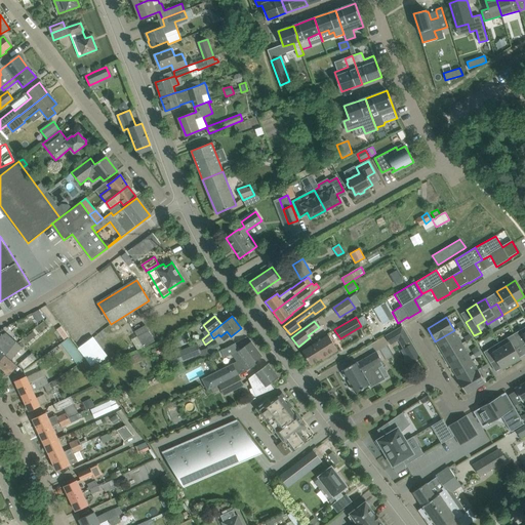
[(35,330),(39,335),(47,326),(43,322),(35,330)]
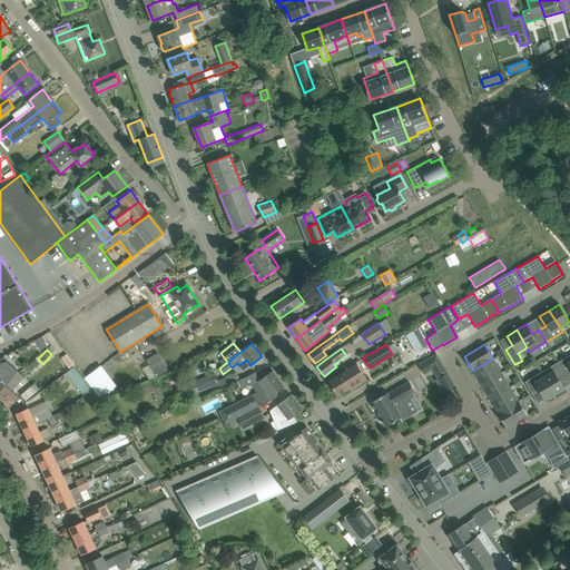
[(158,353),(146,360),(149,364),(156,375),(157,377),(168,370),(158,353)]
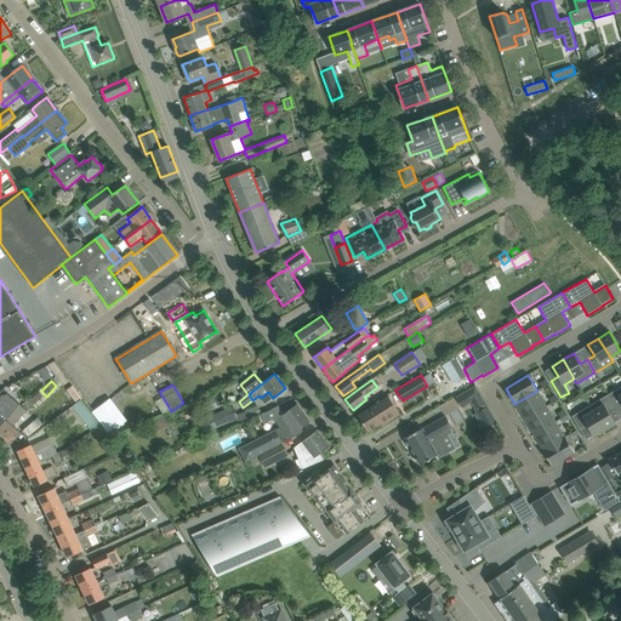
[(73,386),(67,389),(77,402),(83,398),(73,386)]
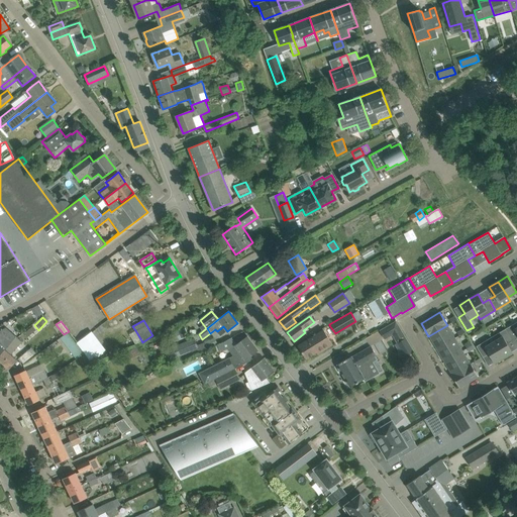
[(392,333),(405,356),(414,351),(396,321),(380,330),(384,338),(392,333)]
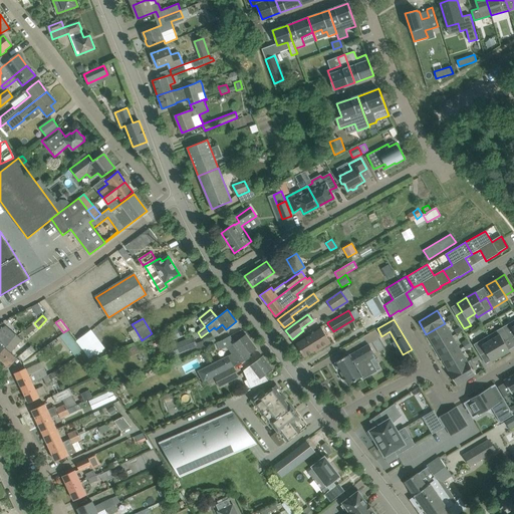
[(510,337),(513,334),(513,319),(503,326),(510,337)]
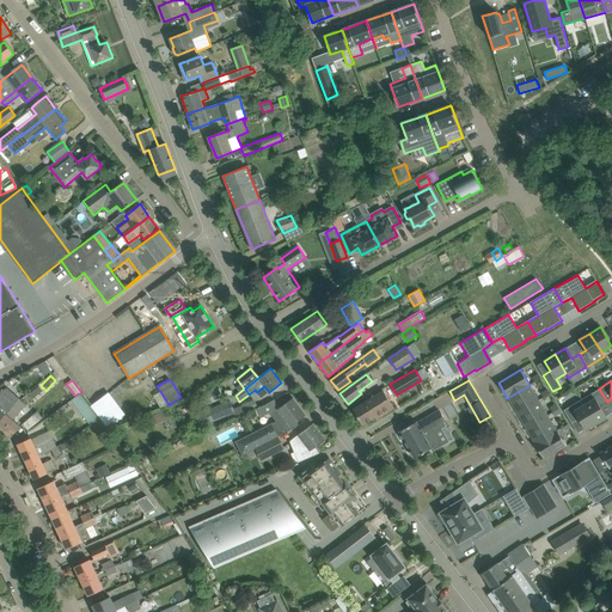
[(530,385),(507,398),(508,398),(518,412),(538,401),(530,385)]
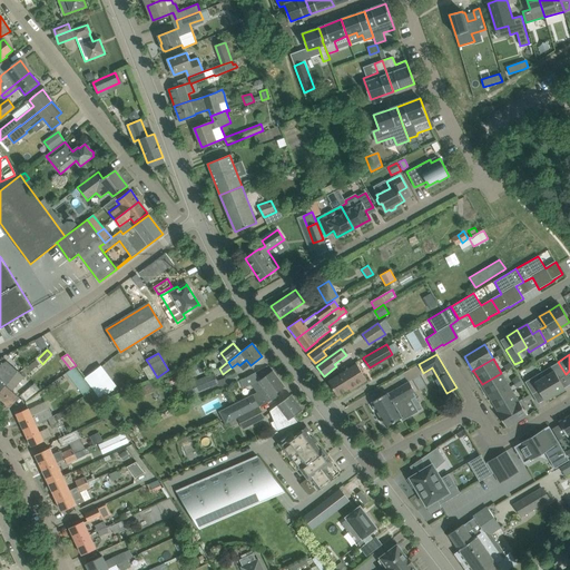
[(207,370),(204,362),(187,369),(192,376),(207,370)]
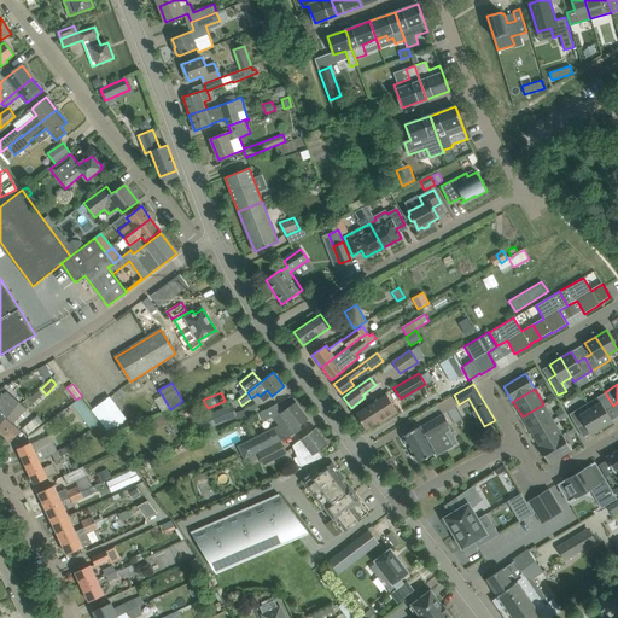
[(587,403),(601,427),(612,421),(606,410),(613,406),(605,392),(587,403)]
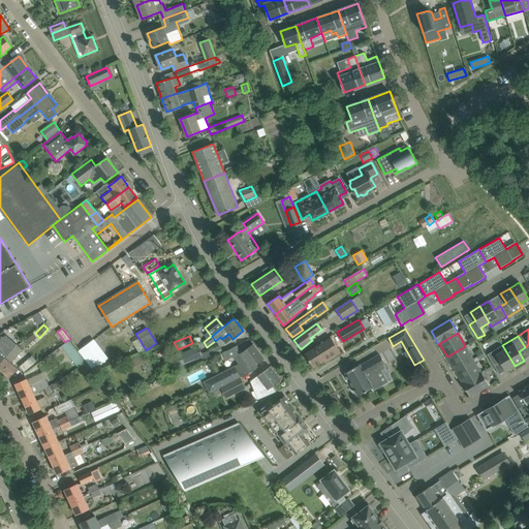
[(0,363),(7,354),(11,349),(0,338),(0,363)]
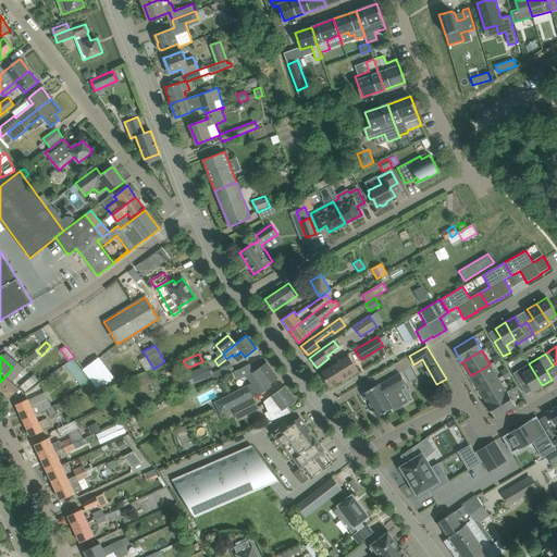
[(348,356),(330,367),(321,373),(330,386),(341,380),(342,381),(358,371),(353,361),(348,356)]
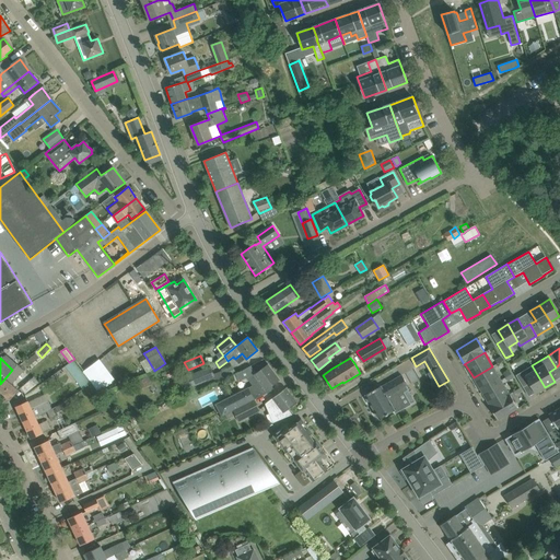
[(69,363),(67,365),(84,388),(92,383),(84,372),(74,359),(69,362),(69,363)]
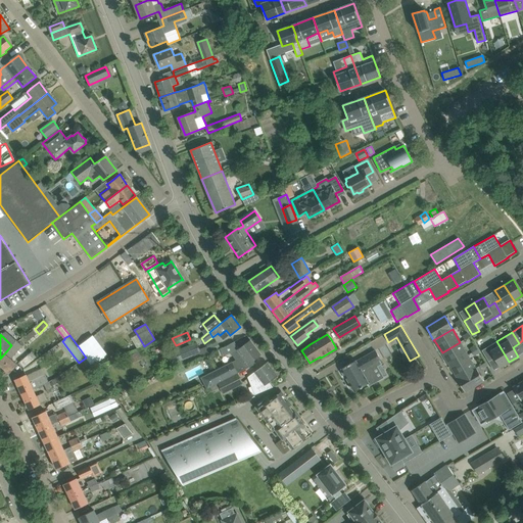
[(7,350),(0,359),(0,365),(9,374),(17,365),(11,360),(22,346),(16,340),(11,345),(7,350)]
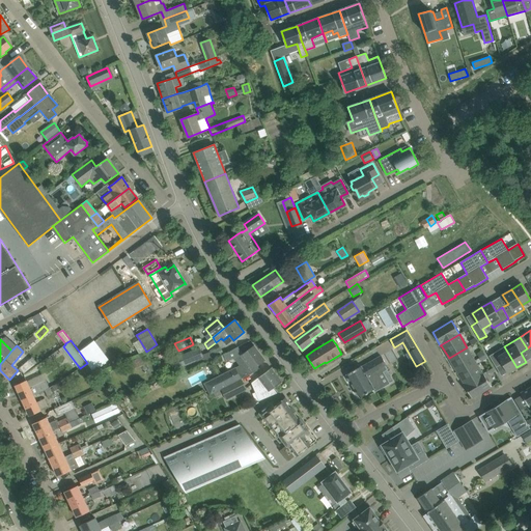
[(214,393),(241,379),(250,374),(259,369),(257,365),(264,360),(254,345),(243,354),(238,347),(228,353),(221,355),(223,362),(225,361),(225,362),(233,358),(240,366),(204,384),(210,394),(214,393)]
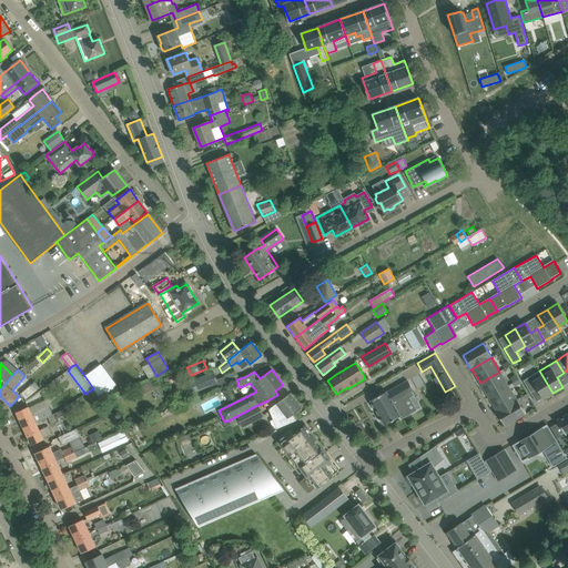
[(524,381),(530,393),(537,388),(543,398),(553,393),(539,371),(524,381)]
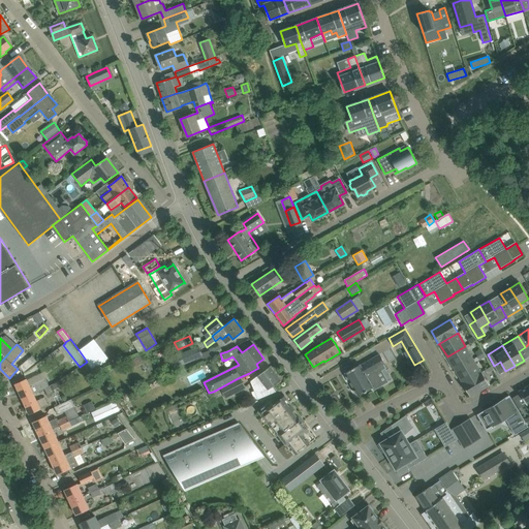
[(178,355),(179,356),(175,358),(178,365),(181,364),(182,365),(203,356),(199,346),(178,355)]
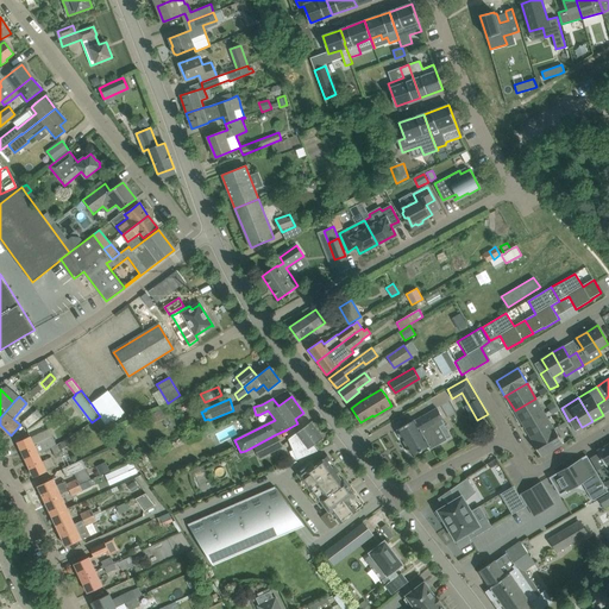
[(236,409),(237,413),(256,405),(252,399),(242,405),(242,406),(236,409)]
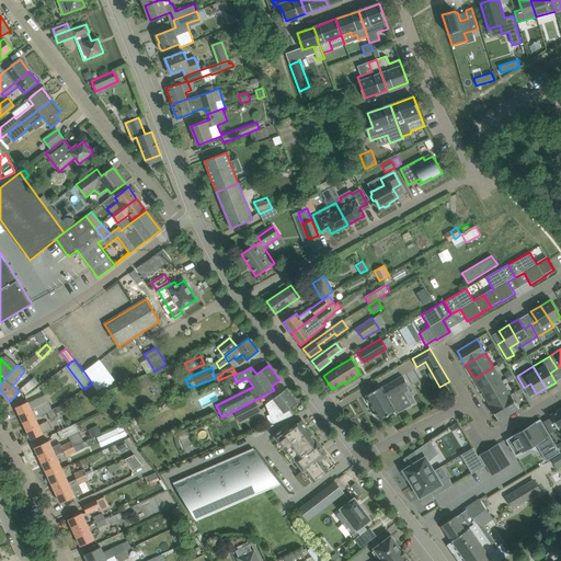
[(493,367),(474,378),(482,392),(502,381),(493,367)]
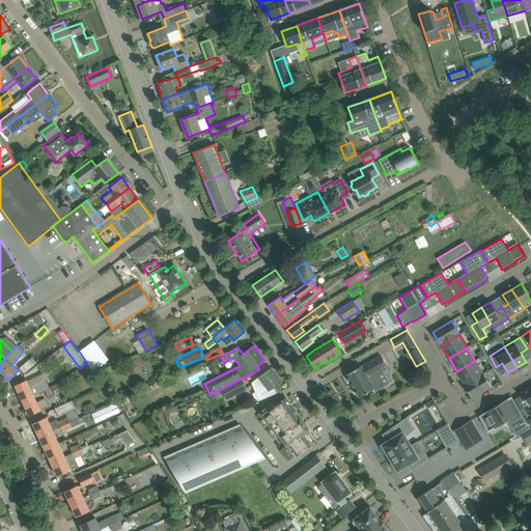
[(346,374),(346,376),(346,379),(348,382),(351,383),(355,390),(355,392),(357,395),(359,396),(360,398),(373,390),(374,391),(385,386),(378,374),(376,374),(375,372),(387,365),(381,356),(362,367),(361,366),(346,374)]
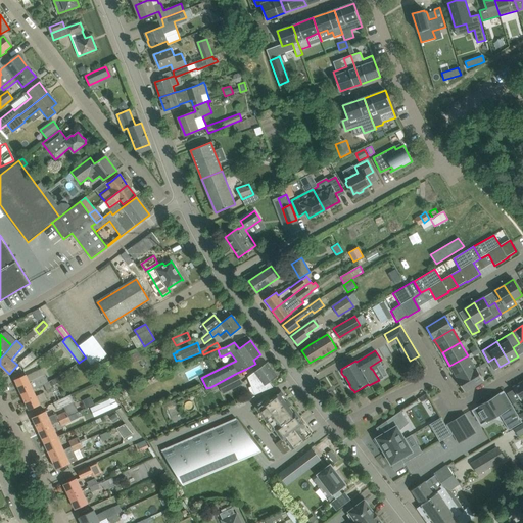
[(32,351),(19,362),(25,368),(37,358),(32,351)]
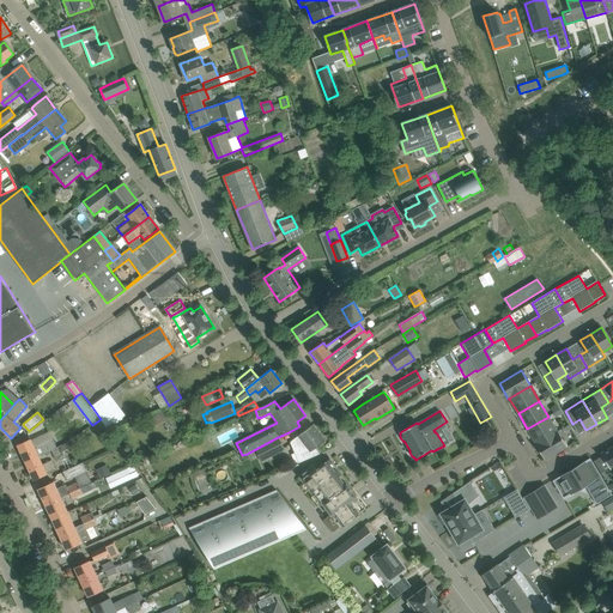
[(163,412),(152,417),(156,425),(167,420),(163,412)]
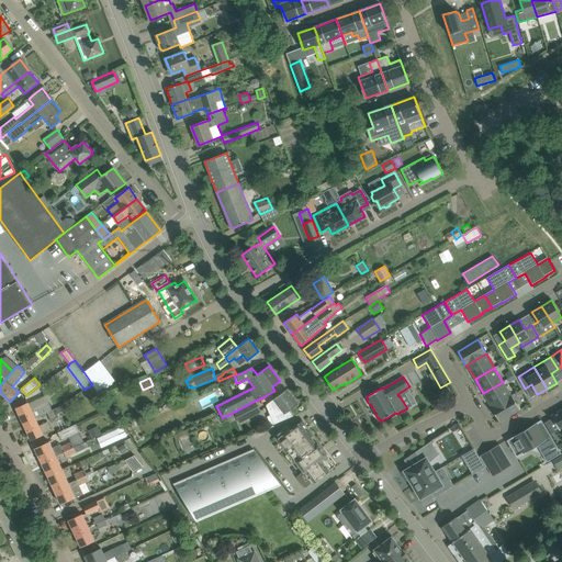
[(503,382),(483,393),(492,406),(491,407),(512,395),(510,395),(503,382)]
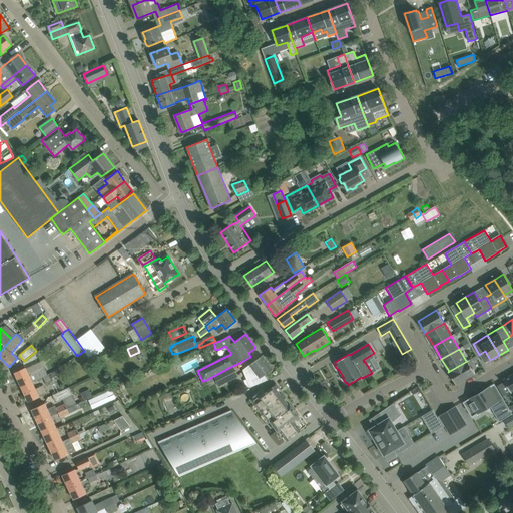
[(243,369),(243,370),(242,370),(249,387),(268,380),(265,375),(272,369),(262,355),(243,369)]
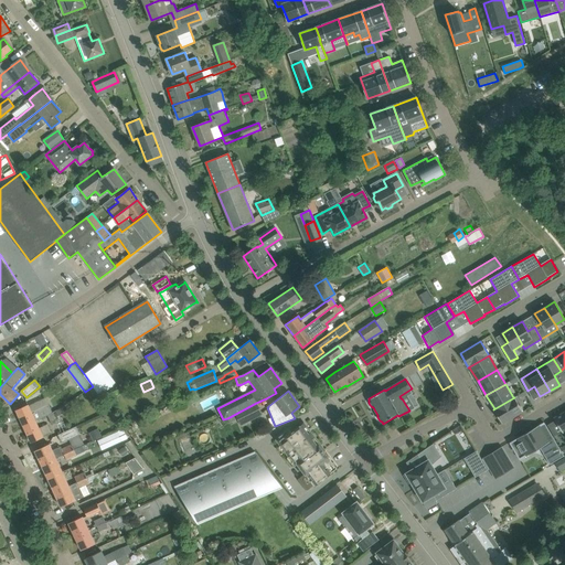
[(17,409),(23,426),(35,420),(48,415),(53,413),(46,397),(29,406),(28,405),(17,409)]
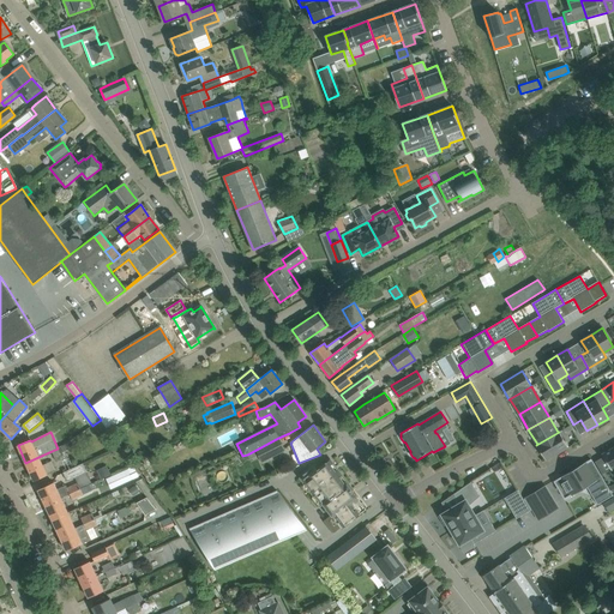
[(569,447),(559,432),(536,445),(546,461),(569,447)]
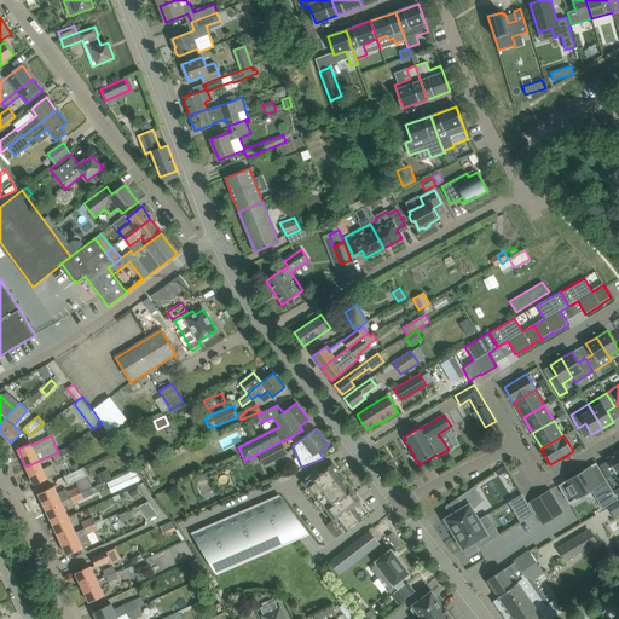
[(281,441),(249,458),(252,463),(261,458),(264,466),(287,453),(281,441)]
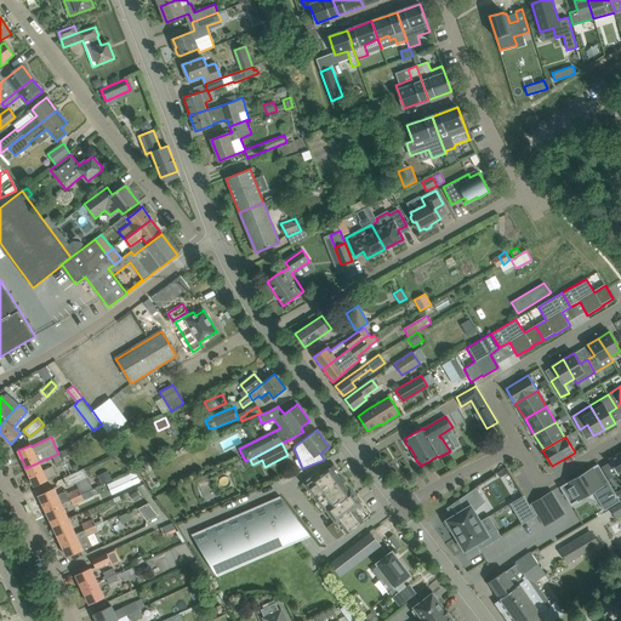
[(62,451),(58,454),(52,456),(56,463),(66,459),(64,457),(75,451),(72,446),(62,451)]
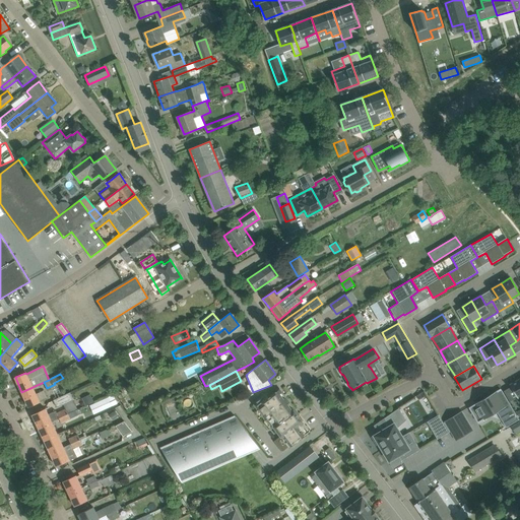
[(519,378),(510,385),(517,398),(516,399),(519,405),(519,404),(519,378)]
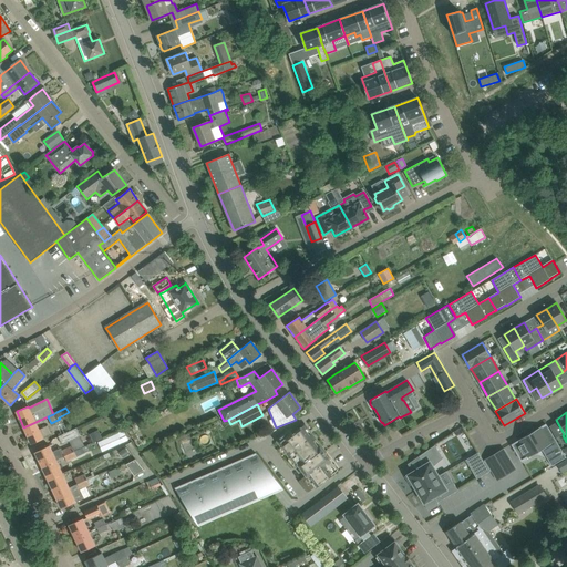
[(35,422),(23,428),(31,444),(43,439),(43,437),(51,434),(48,425),(39,430),(35,422)]
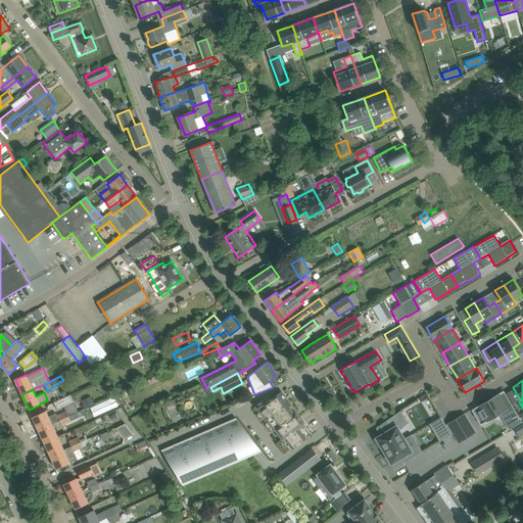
[(282,438),(276,443),(283,454),(289,448),(290,449),(312,434),(281,393),(282,392),(281,391),(270,400),(267,395),(254,406),(273,430),(275,429),(282,438)]
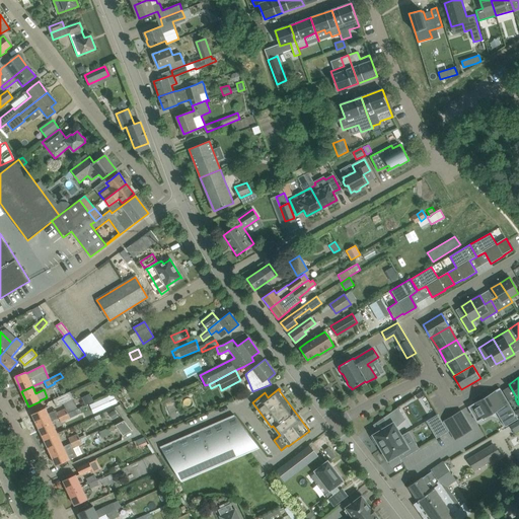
[(505,427),(518,419),(500,388),(488,396),(488,395),(468,406),(477,422),(496,411),(505,427)]
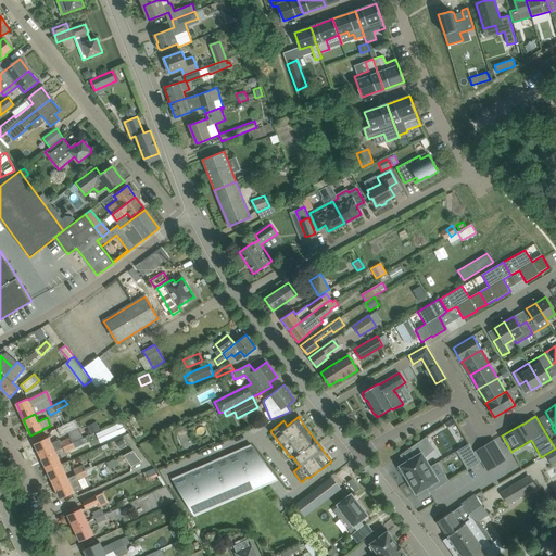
[(78,428),(78,427),(76,421),(75,420),(58,428),(61,436),(68,432),(76,429),(78,428)]
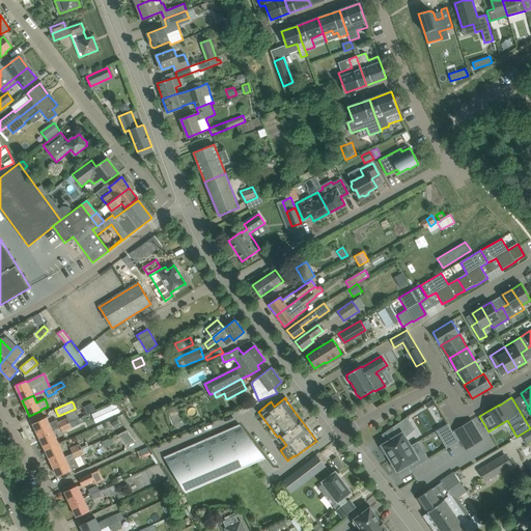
[(84,408),(87,415),(95,411),(92,403),(84,408)]
